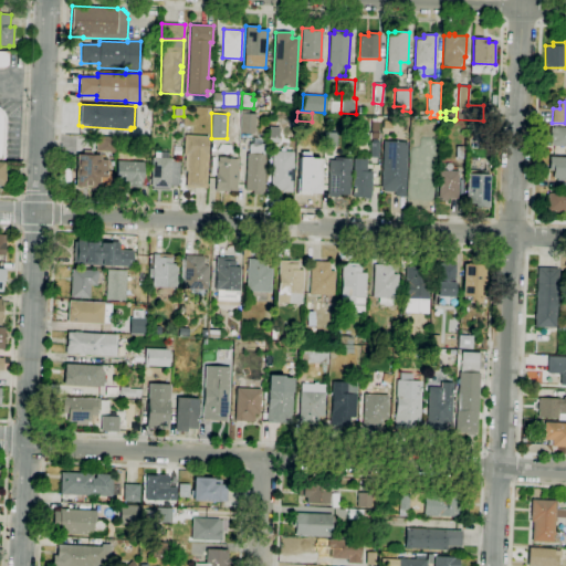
[(253,133),(254,114),(239,113),(238,133),(253,133)]
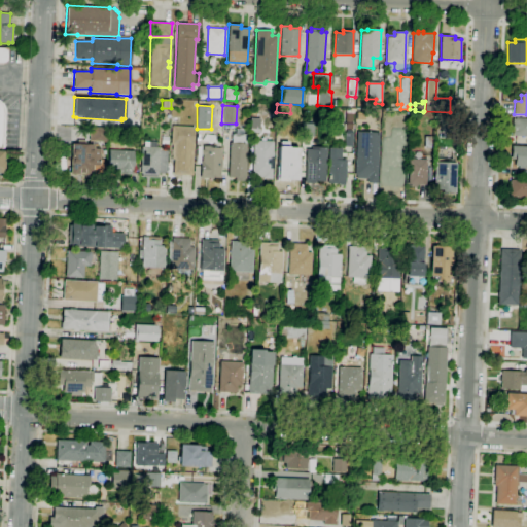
[(259,132),(249,132),(249,117),(259,117),(259,132)]
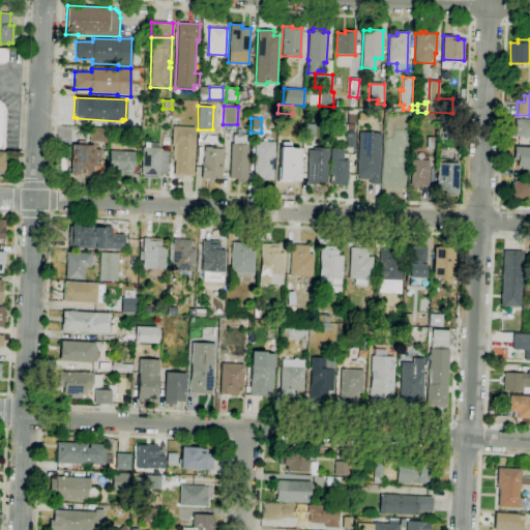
[(529,137),(518,137),(518,136),(514,136),(516,119),(529,119),(529,137)]
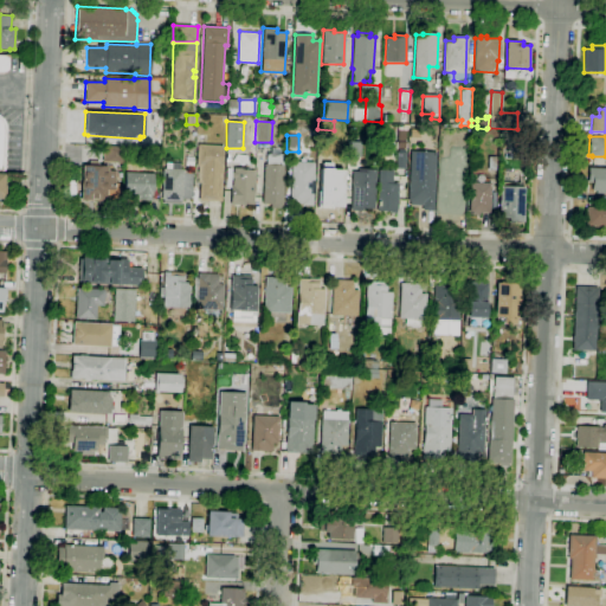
[(328,154),(316,154),(317,137),(329,139),(328,154)]
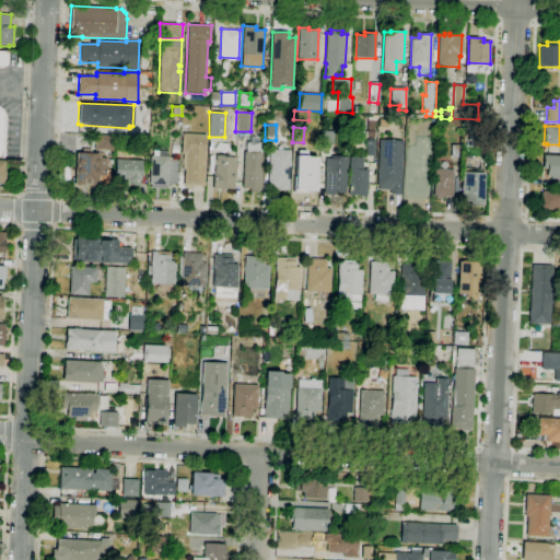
[(432,144),(418,143),(419,127),(433,128),(432,144)]
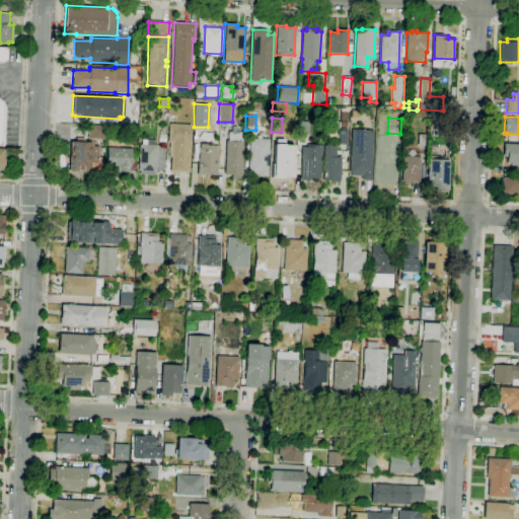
[(309,135),(298,135),(298,122),(309,122),(309,135)]
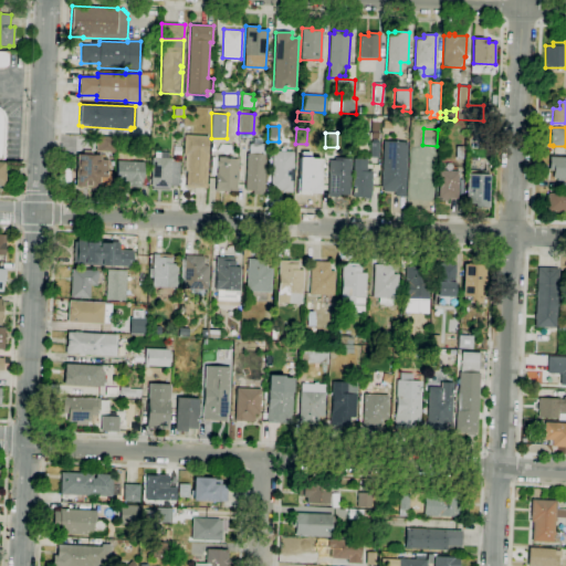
[(207,188),(186,187),(187,171),(184,171),(185,156),(182,156),(184,135),(208,136),(207,155),(208,155),(207,188)]
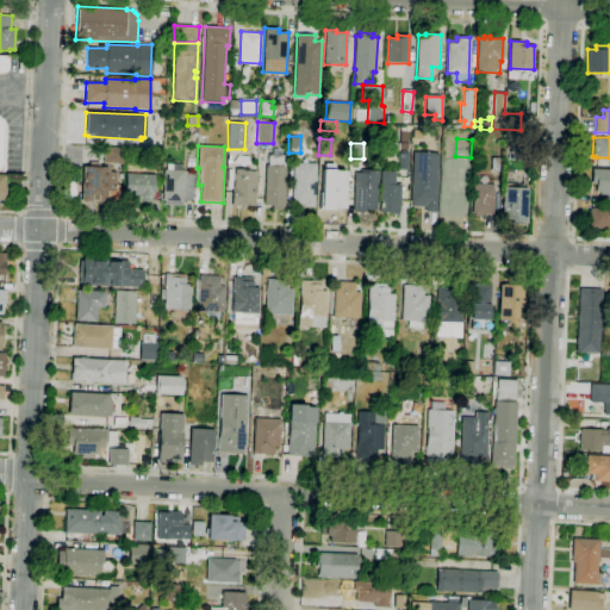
[(123,165),(103,163),(104,147),(124,148),(123,165)]
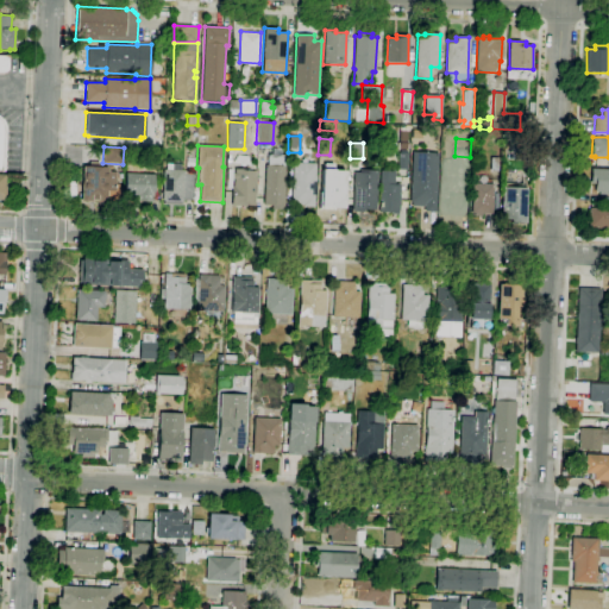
[(408,169),(399,169),(400,146),(407,146),(407,152),(408,152),(408,169)]
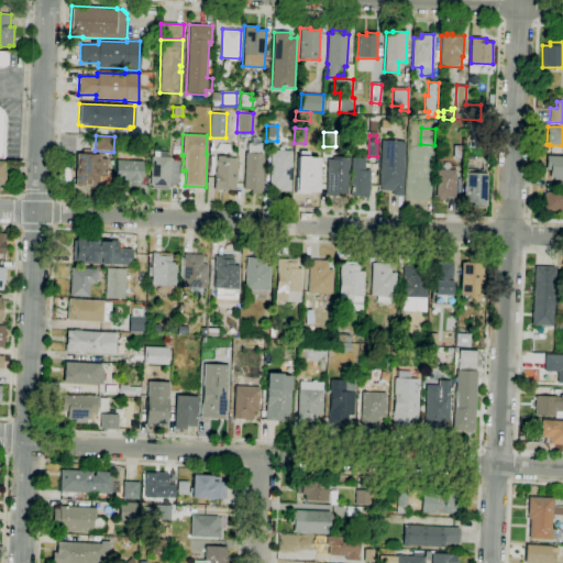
[(403,196),(393,195),(393,190),(381,190),(381,187),(379,187),(382,141),(405,142),(403,196)]
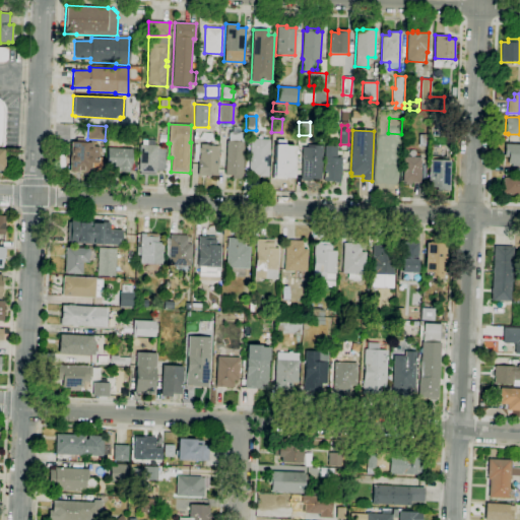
[(242,179),(233,178),(233,175),(224,175),(226,141),(228,141),(229,131),(241,132),(241,141),(244,142),(242,179)]
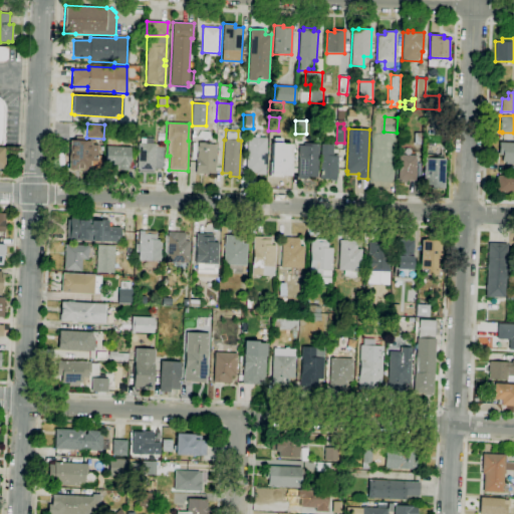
[(87,171),(68,170),(70,141),(74,141),(74,137),(83,137),(83,141),(90,141),(90,145),(96,145),(95,166),(88,166),(87,171)]
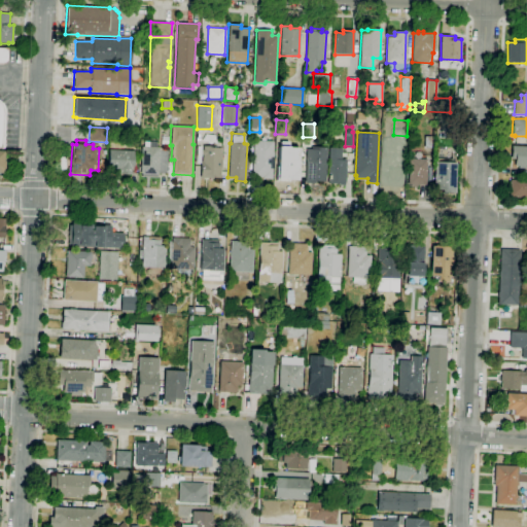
[(272,179),(262,179),(262,177),(259,177),(259,176),(251,176),(253,140),(274,141),(272,179)]
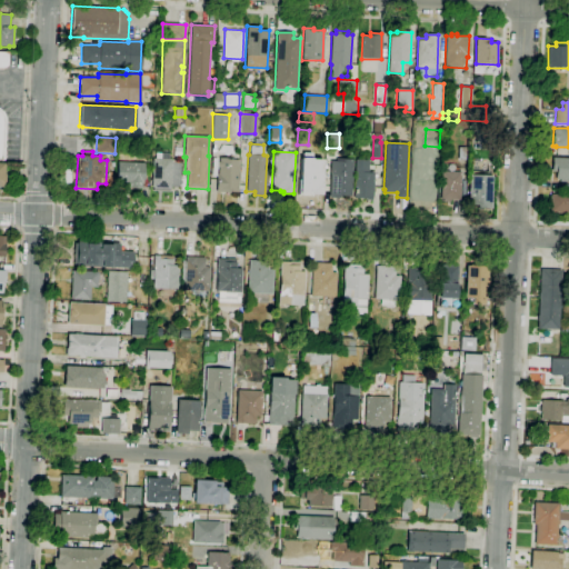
[(170,191),(152,190),(152,187),(151,187),(153,158),(172,159),(172,162),(180,162),(179,187),(170,187),(170,188),(170,191)]
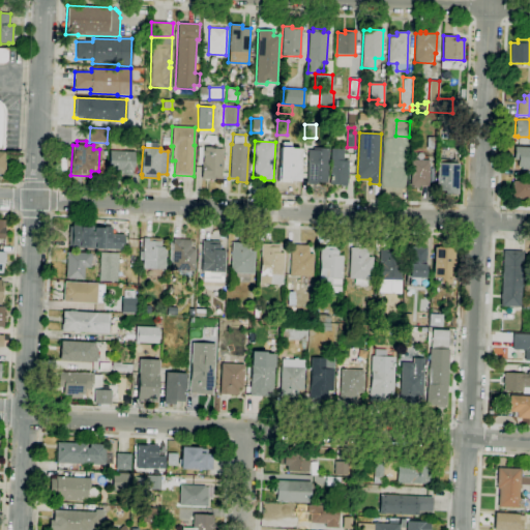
[(222,179),(201,178),(202,162),(203,163),(203,155),(203,154),(203,151),(204,151),(204,147),(215,147),(215,149),(223,149),(222,179)]
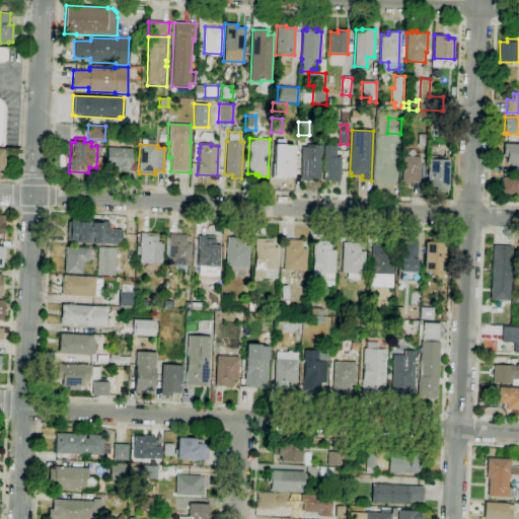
[(518,165),(507,165),(507,157),(503,157),(504,144),(518,144),(518,165)]
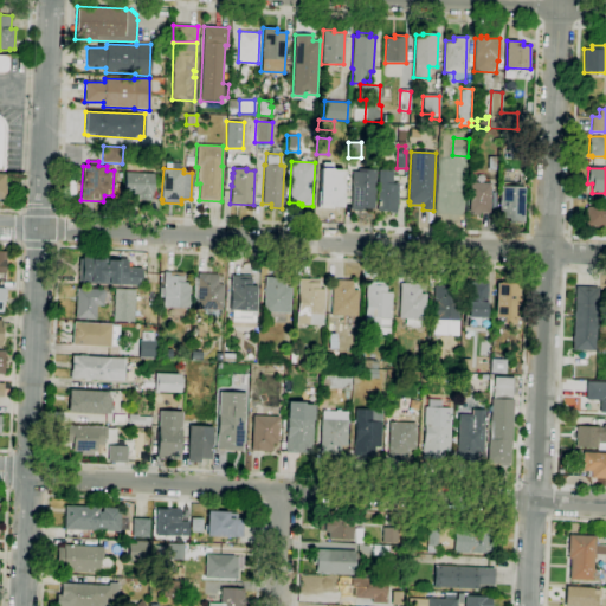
[(362,211),(350,211),(352,171),(358,172),(359,169),(375,169),(374,210),(362,208),(362,211)]
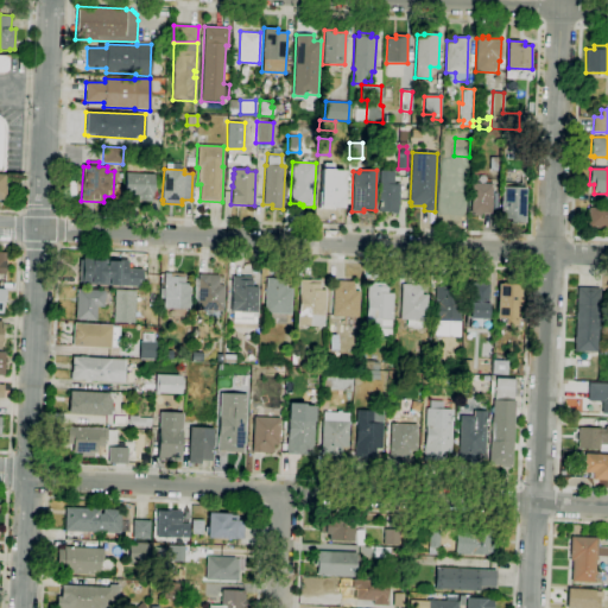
[(398,215),(392,215),(392,213),(378,211),(380,170),(394,171),(393,184),(400,184),(399,209),(398,209),(398,215)]
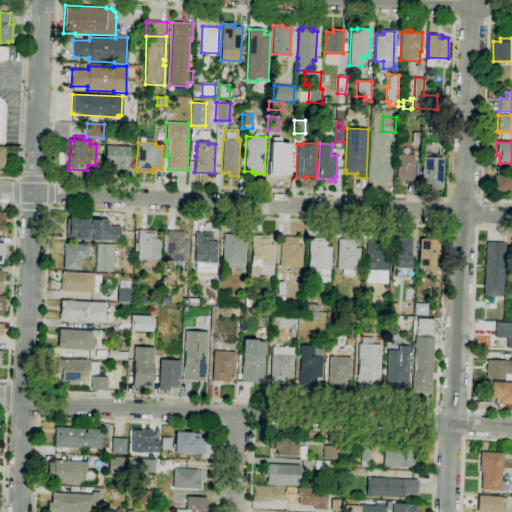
[(129,170),(112,169),(112,165),(104,165),(105,145),(130,147),(129,170)]
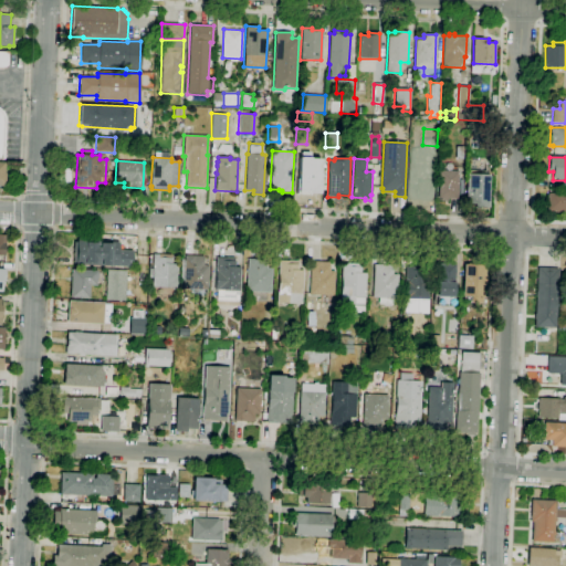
[(310,195),(300,194),(301,168),(305,168),(305,165),(314,166),(313,169),(322,169),(321,194),(310,192),(310,195)]
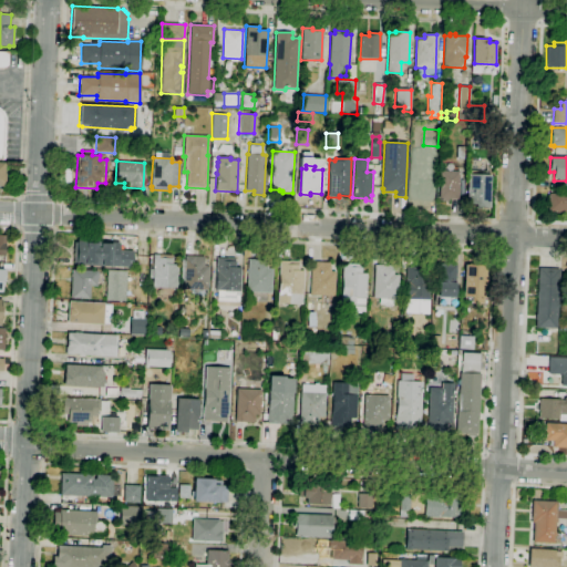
[(431,205),(409,204),(410,171),(432,171),(431,205)]
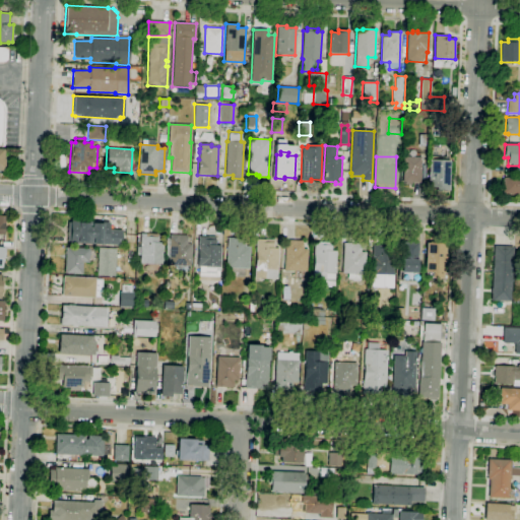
[(410,184),(404,184),(404,182),(402,182),(404,156),(420,157),(419,182),(410,182),(410,184)]
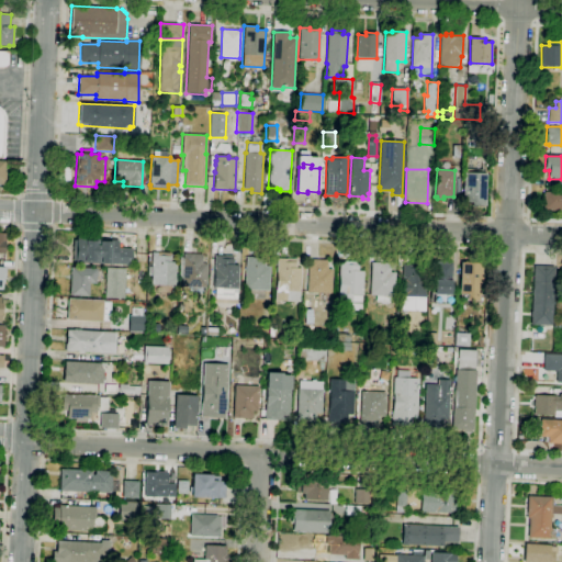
[(484,205),(471,205),(471,202),(462,202),(463,172),(485,173),(484,205)]
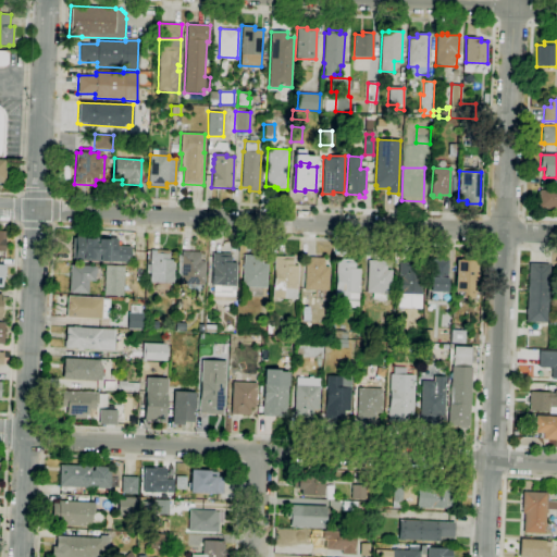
[(556,208),(549,208),(549,209),(545,209),(545,208),(539,207),(539,190),(556,190),(556,208)]
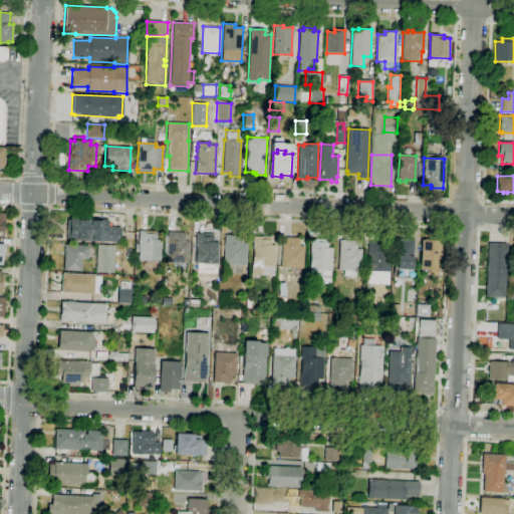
[(106,242),(68,240),(68,238),(66,238),(67,220),(69,220),(69,218),(107,220),(106,242)]
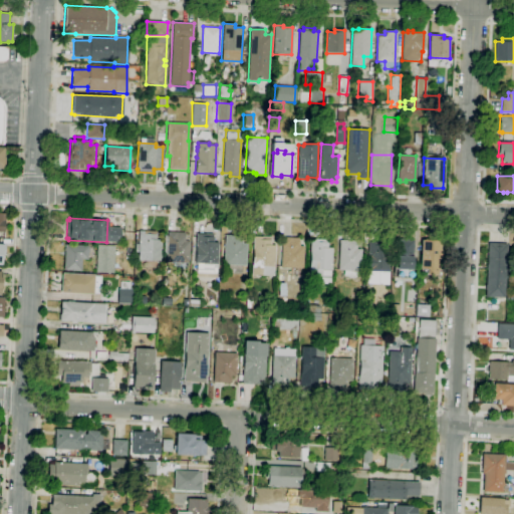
[(138,260),(138,252),(135,252),(136,244),(139,244),(139,231),(156,231),(156,235),(157,235),(157,240),(161,240),(161,261),(138,260)]
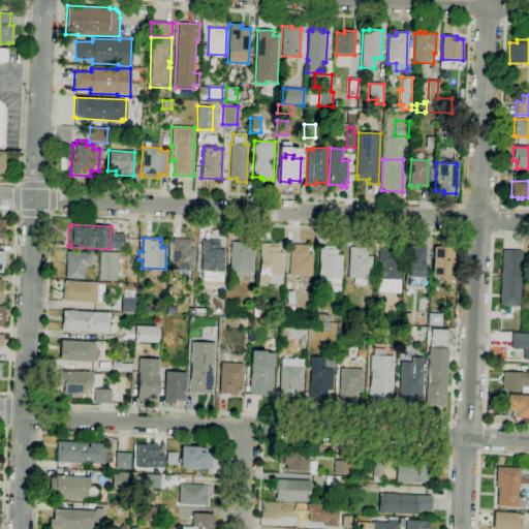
[(194,270),(172,270),(173,239),(190,239),(190,248),(194,248),(194,270)]
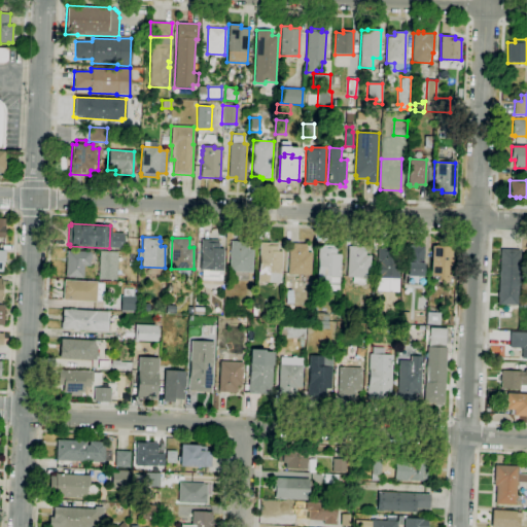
[(222,281),(202,280),(202,270),(200,270),(201,239),(218,240),(218,243),(219,243),(218,248),(223,249),(222,281)]
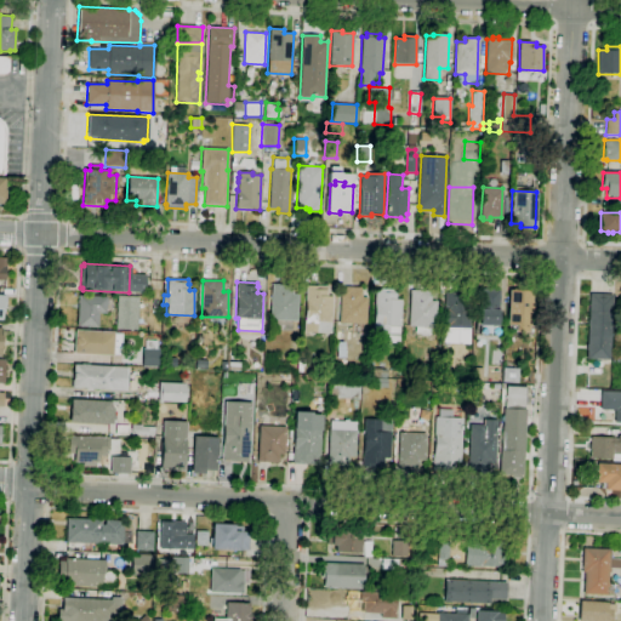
[(331,334),(305,332),(306,285),(326,286),(326,296),(332,296),(331,334)]
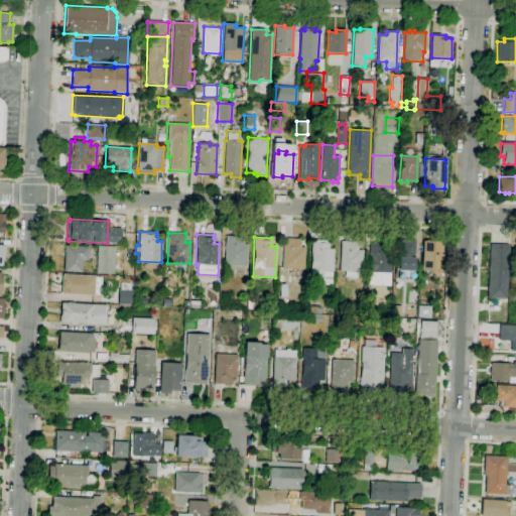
[(247,267),(224,266),(226,238),(243,239),(243,245),(248,245),(247,267)]
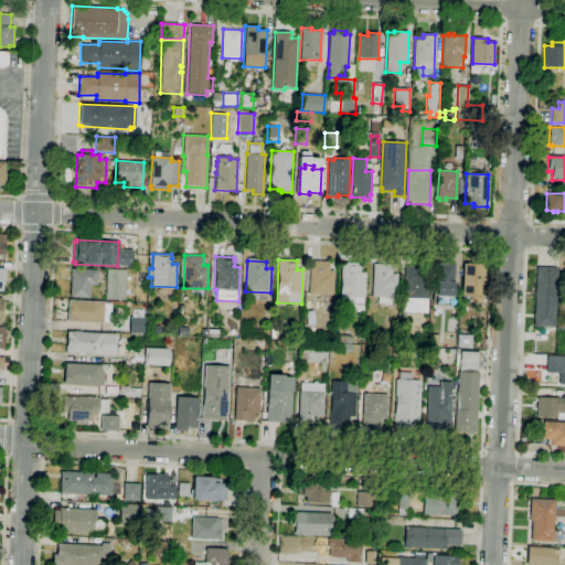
[(332,295),(308,294),(310,260),(329,262),(329,270),(334,270),(332,295)]
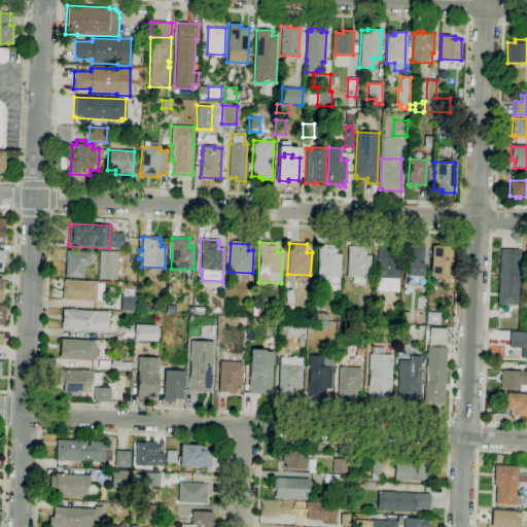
[(339,291),(316,289),(318,245),(332,245),(332,249),(336,249),(336,254),(341,254),(339,291)]
